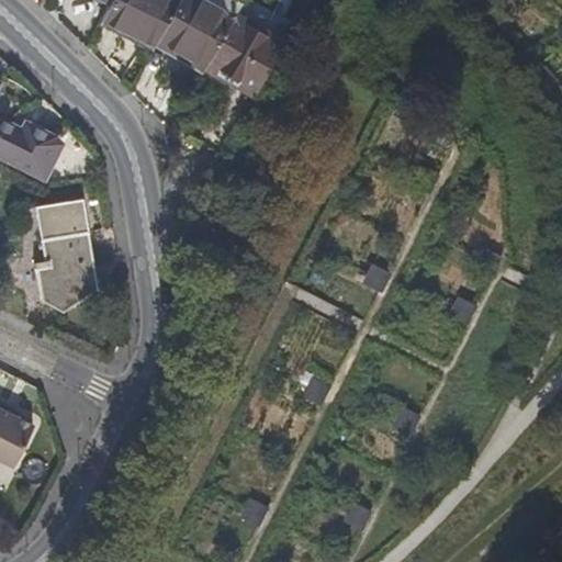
[(110,0),(110,2),(101,20),(155,46),(159,38),(177,1),(173,0),(110,0)]
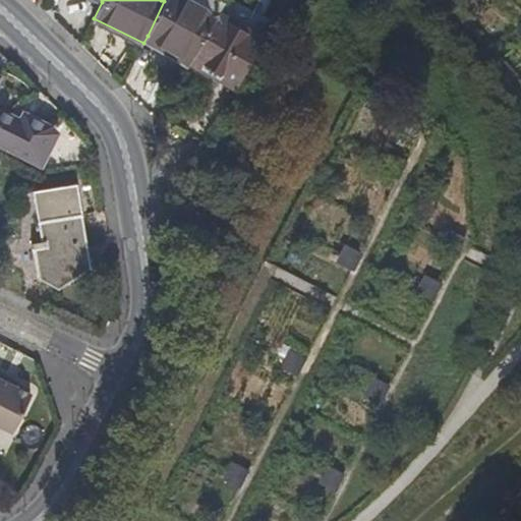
[(148,36),(191,61),(215,18),(182,0),(165,0),(164,1),(148,36)]
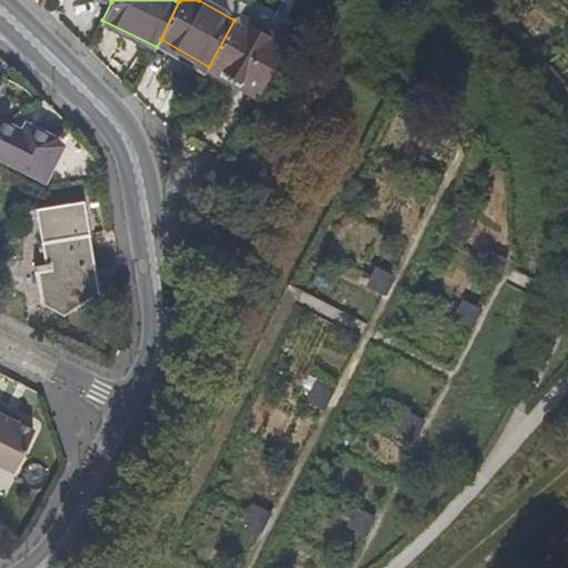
[(239,0),(199,0),(234,20),(237,16),(244,2),(239,0)]
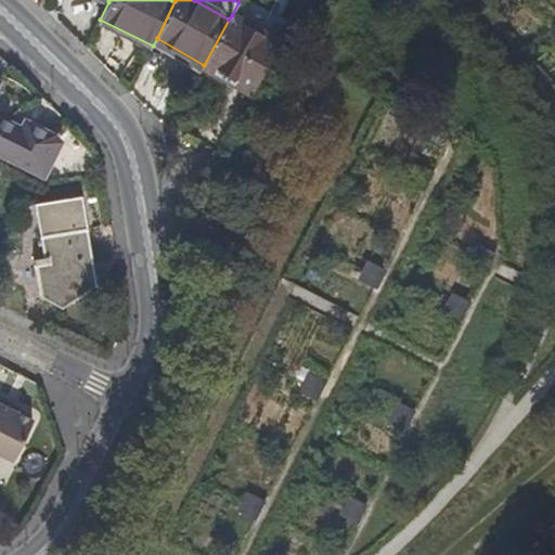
[(281,42),(232,15),(229,20),(204,65),(199,74),(229,90),(231,91),(234,86),(252,94),(281,42)]
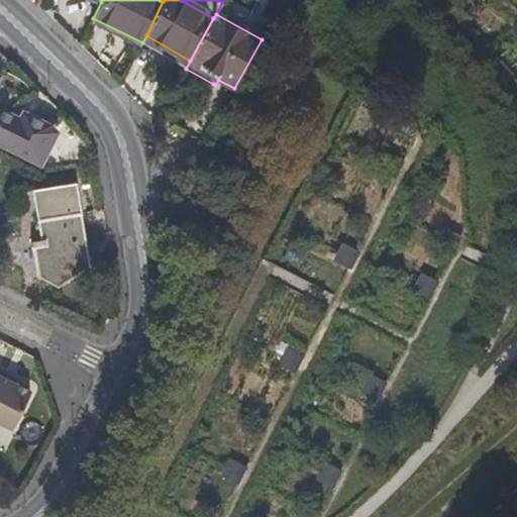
[(200,147),(234,88),(218,80),(215,85),(213,84),(183,137),(200,147)]
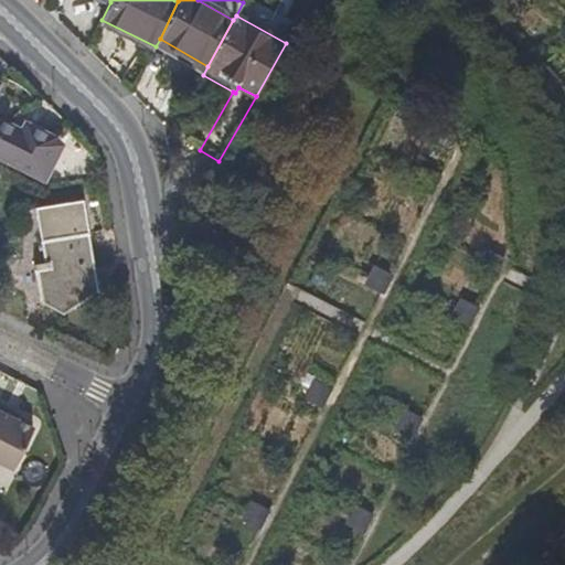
[(0,157),(8,160),(22,134),(0,121),(0,157)]
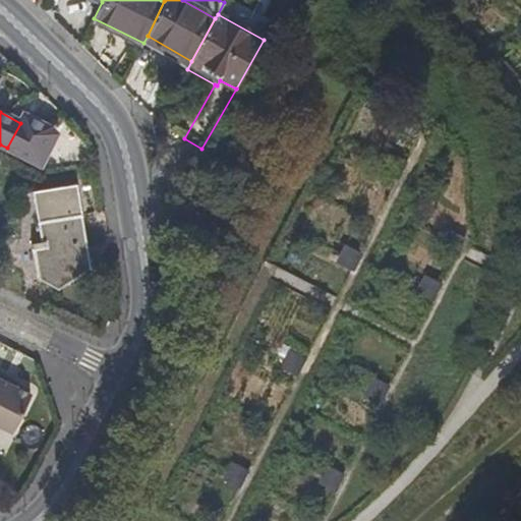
[(24,116),(20,123),(7,148),(40,164),(54,137),(52,130),(24,116)]
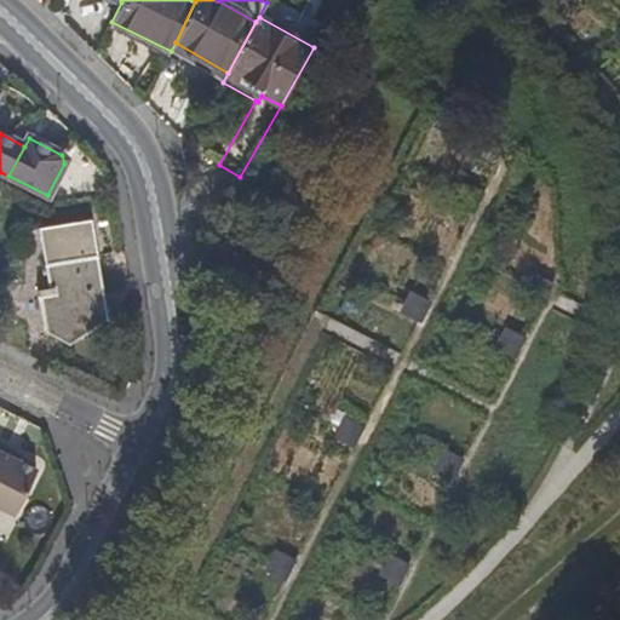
[(38,224),(44,264),(97,256),(89,214),(38,224)]
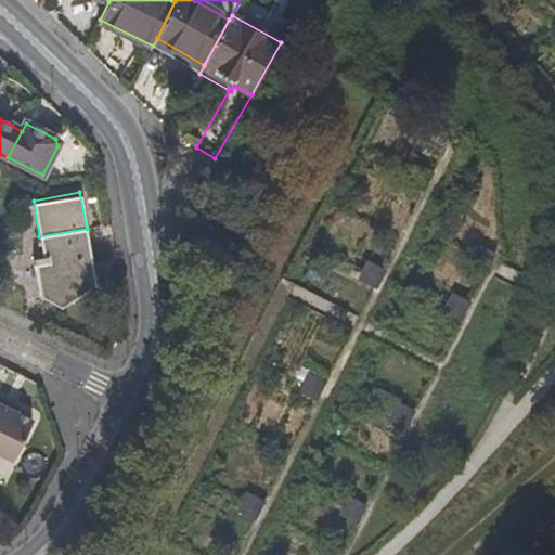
[(87,233),(87,229),(39,236),(39,237),(43,240),(87,233)]
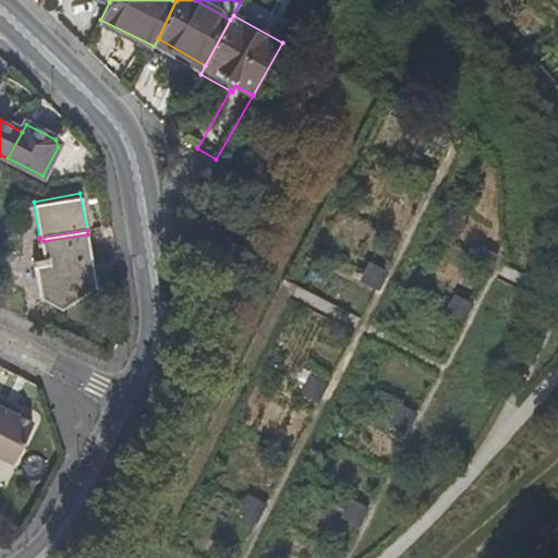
[(96,282),(87,234),(44,241),(39,239),(41,255),(32,257),(33,263),(34,263),(39,294),(62,306),(96,282)]
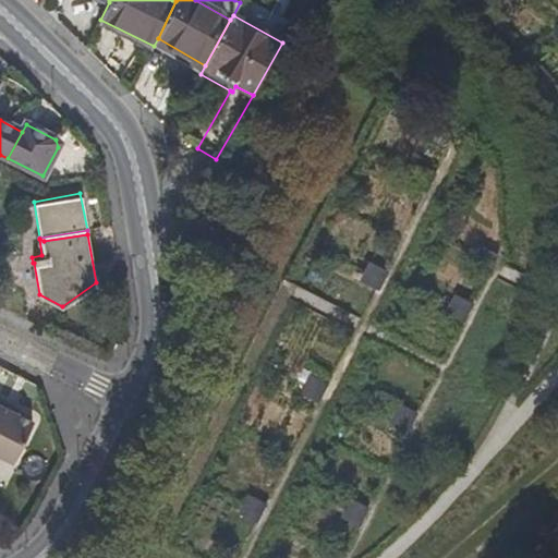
[(362,282),(379,289),(387,271),(368,265),(362,282)]
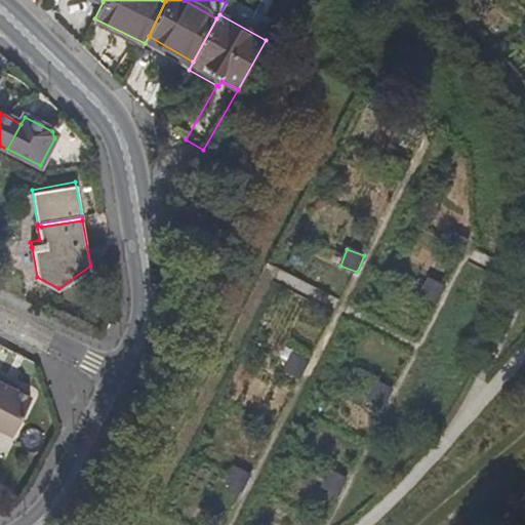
[(437,306),(447,289),(432,279),(420,295),(437,306)]
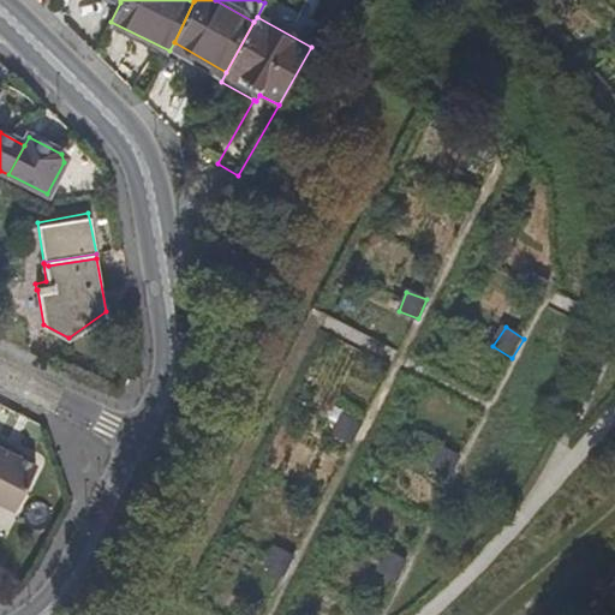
[(18,453),(0,443),(0,449),(16,458),(18,453)]
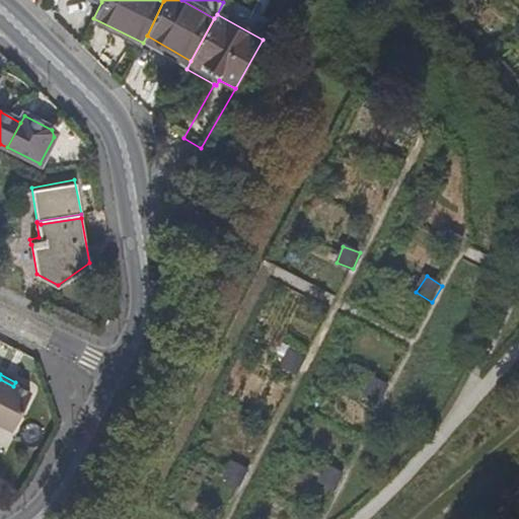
[(29,395),(13,386),(0,379),(0,428),(10,433),(29,395)]
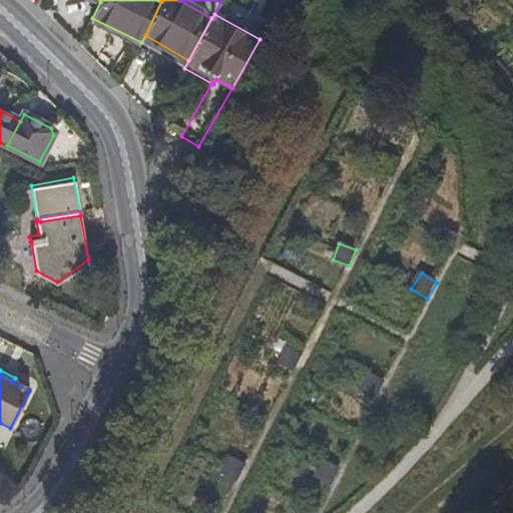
[(230,456),(220,475),(238,484),(248,466),(230,456)]
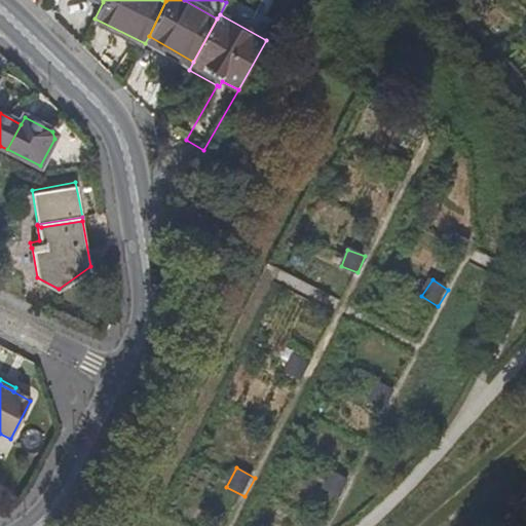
[(325,489),(341,497),(349,481),(333,474),(325,489)]
